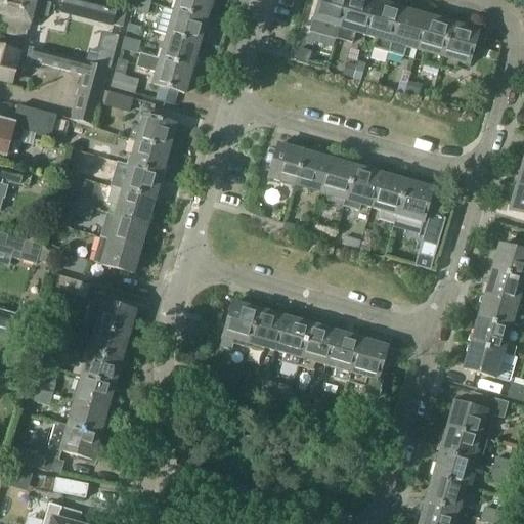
[(26,40),(29,28),(33,12),(48,17),(51,4),(35,0),(0,0),(0,19),(6,22),(3,35),(26,40)]
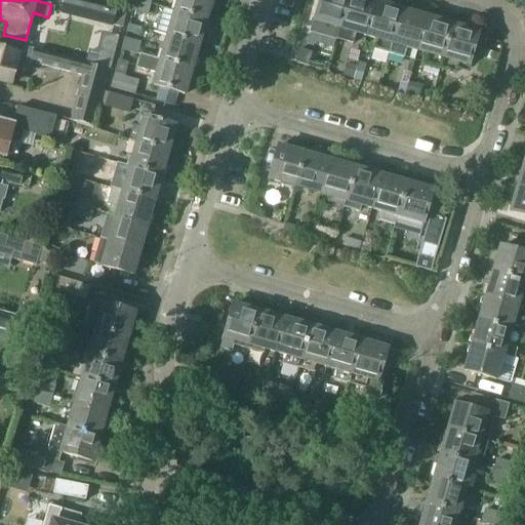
[(97,0),(64,0),(62,14),(122,30),(127,7),(118,5),(97,0)]
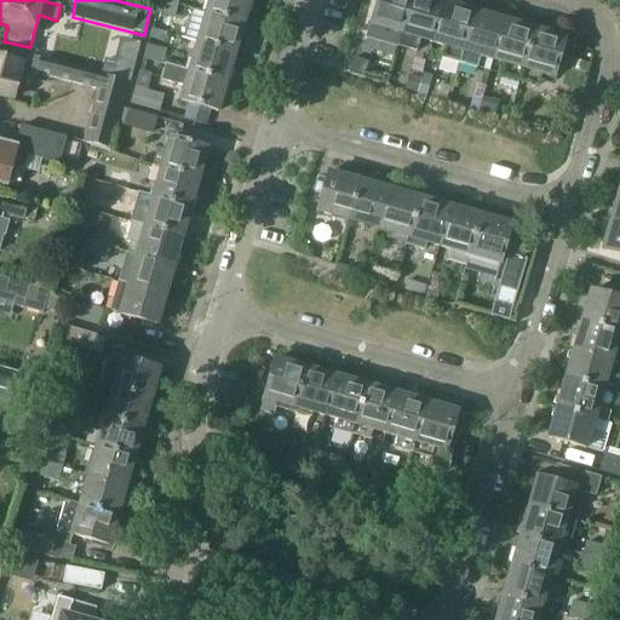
[(178,5),(159,0),(155,13),(174,18),(178,5)]
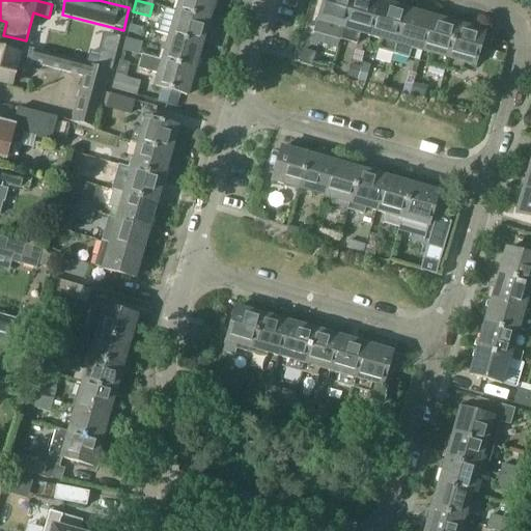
[(215,0),(180,0),(177,10),(210,20),(215,0)]
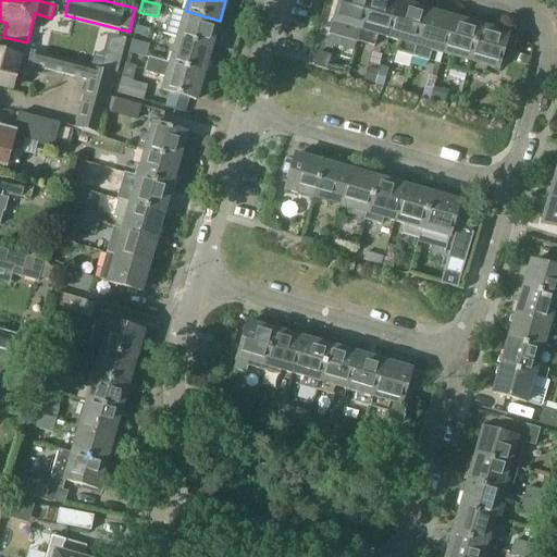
[(362,28),(370,0),(339,0),(334,21),(332,20),(331,27),(329,35),(358,44),(359,39),(362,28)]
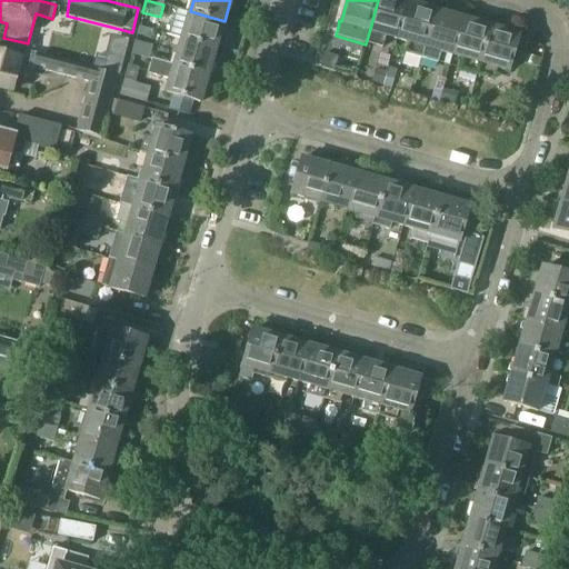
[(400,0),(378,0),(370,29),(367,40),(385,46),(387,35),(398,37),(408,2),(400,0)]
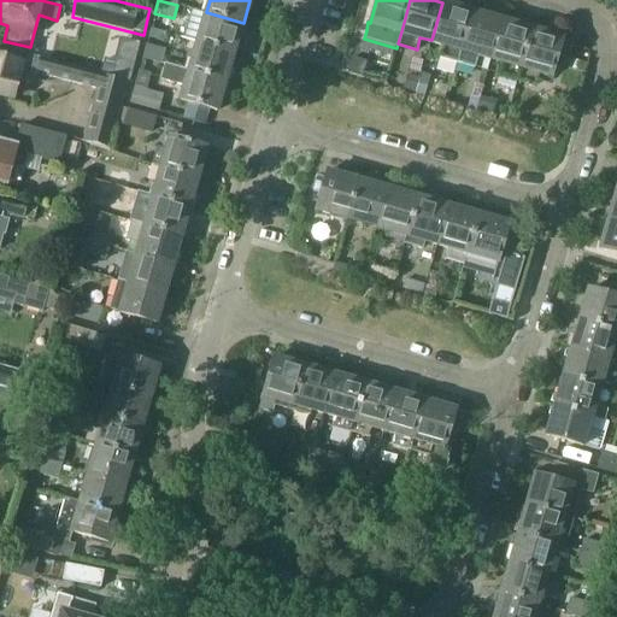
[(472,11),(442,3),(432,40),(444,43),(440,56),(458,62),(472,11)]
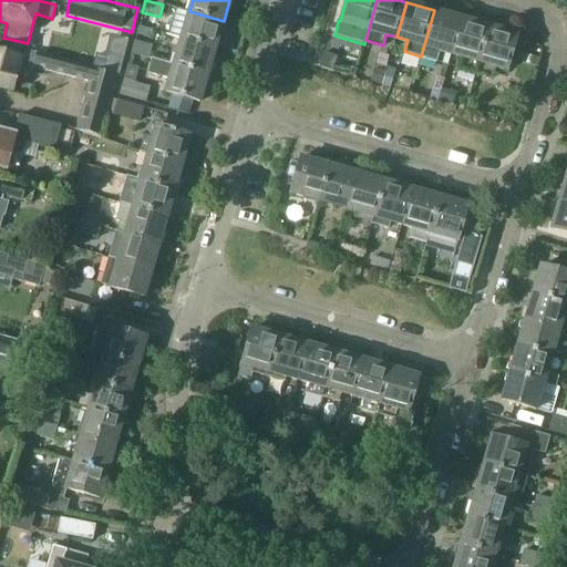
[(182,38),(216,47),(224,21),(189,11),(176,8),(168,33),(182,38)]
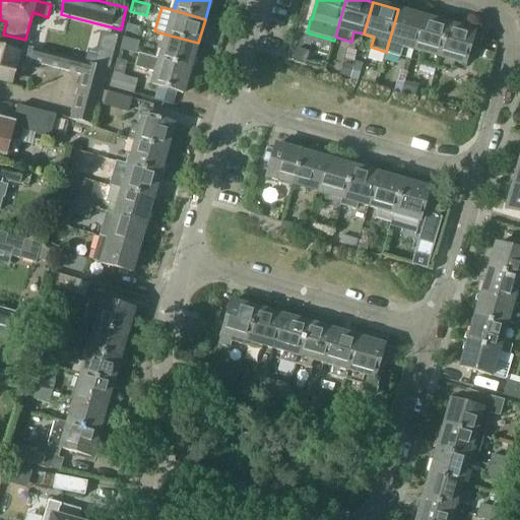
[(424,16),(398,9),(386,52),(401,56),(404,46),(413,49),(424,16)]
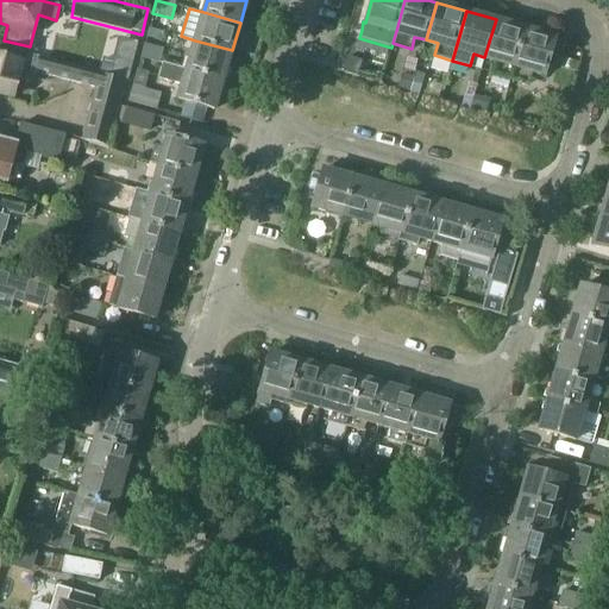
[(496,19),(484,57),(496,60),(493,71),(512,77),(526,27),(496,19)]
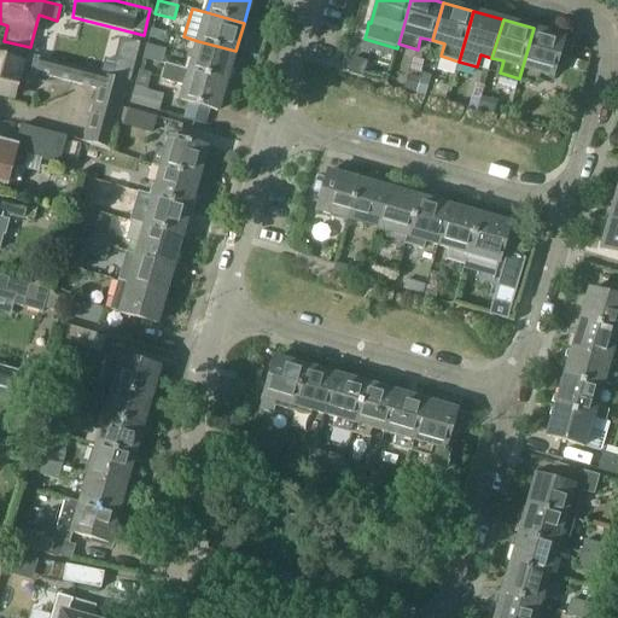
[(534,28),(519,79),(537,83),(540,71),(553,75),(564,38),(534,28)]
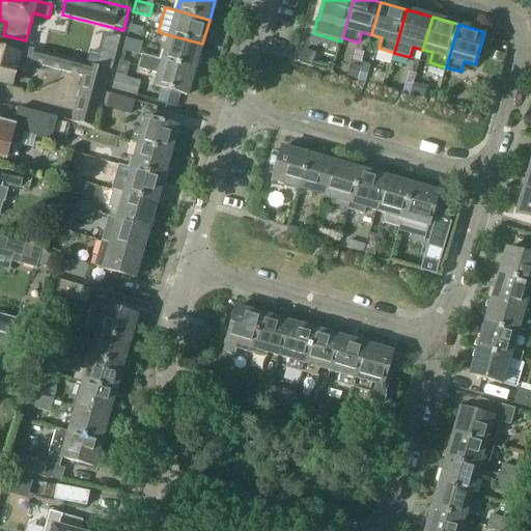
[(202,44),(170,35),(163,61),(195,70),(202,44)]
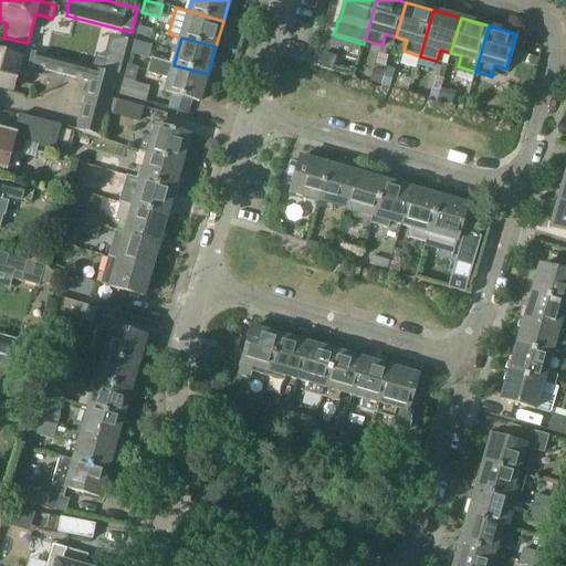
[(134,41),(130,54),(148,60),(152,45),(134,41)]
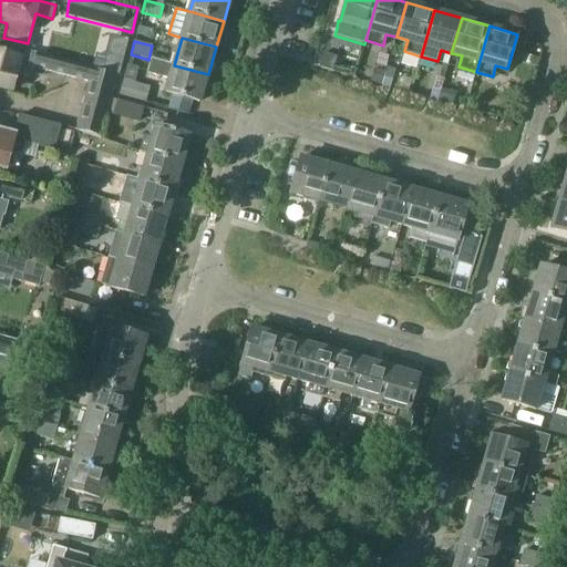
[(115,78),(66,64),(27,53),(24,61),(0,54),(0,88),(11,91),(17,73),(29,76),(31,69),(88,83),(73,132),(100,138),(106,113),(110,99),(115,78)]
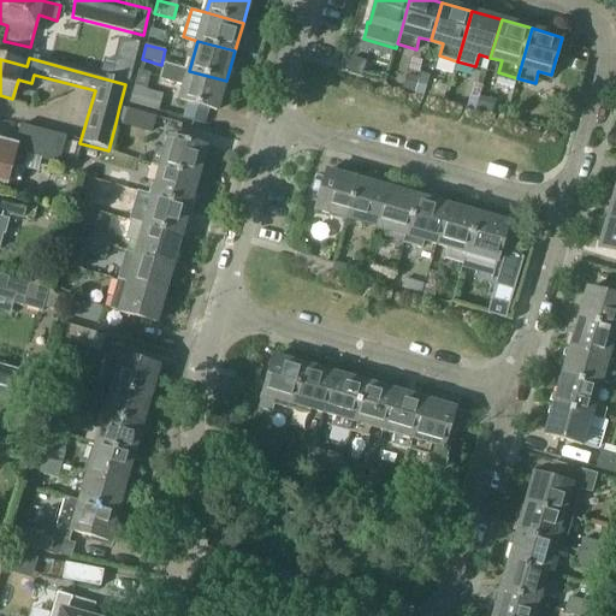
[(348,71),(361,75),(365,63),(351,58),(348,71)]
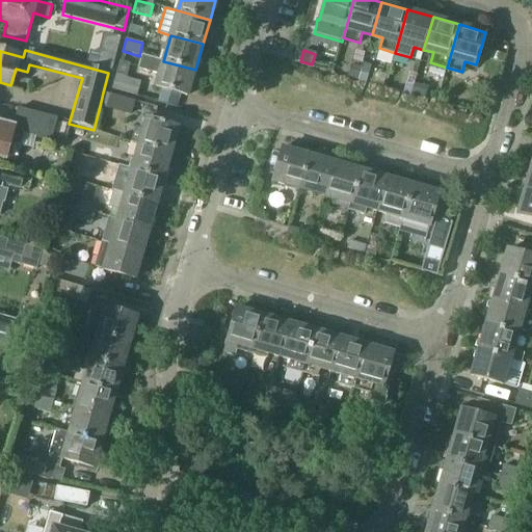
[(89,54),(86,64),(112,72),(115,56),(100,52),(99,54),(97,55),(89,54)]
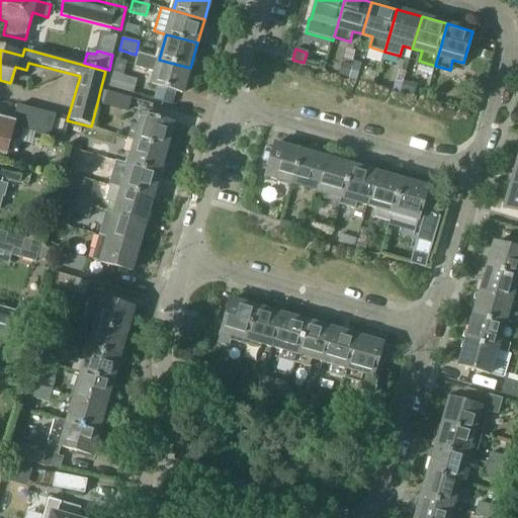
[(490,61),(493,54),(483,51),(480,58),(490,61)]
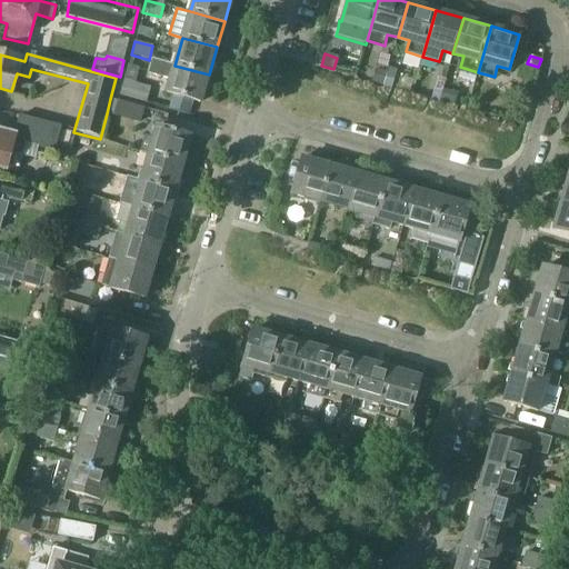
[(209,75),(175,66),(152,60),(148,75),(170,80),(168,90),(201,100),(209,75)]
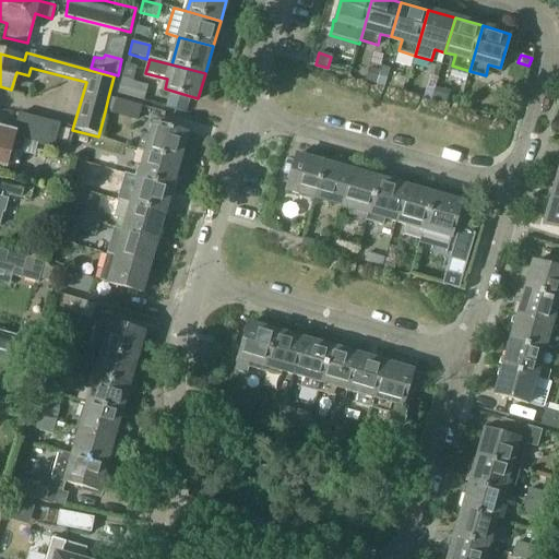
[(138,67),(126,63),(117,94),(144,102),(149,86),(133,82),(138,67)]
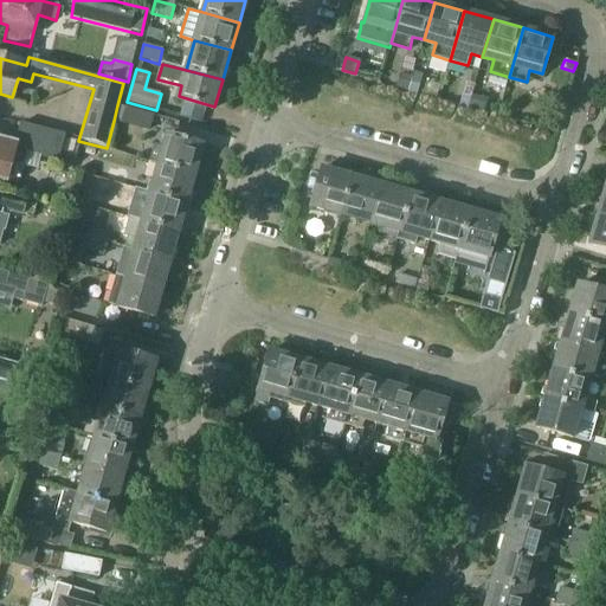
[(408,92),(413,77),(400,73),(395,89),(408,92)]
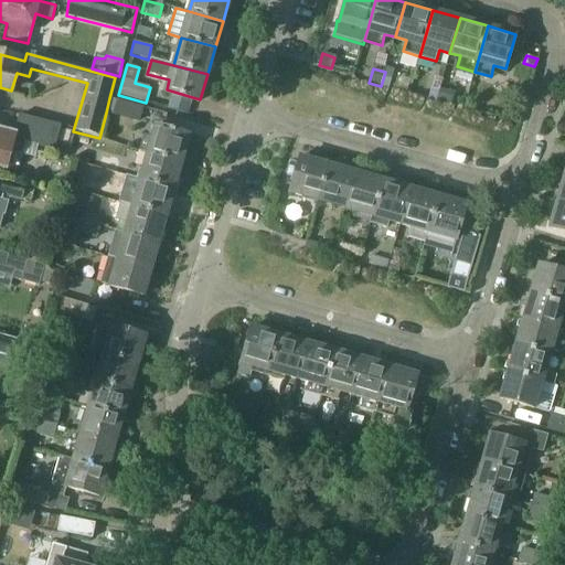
[(385,72),(381,86),(387,88),(392,74),(385,72)]
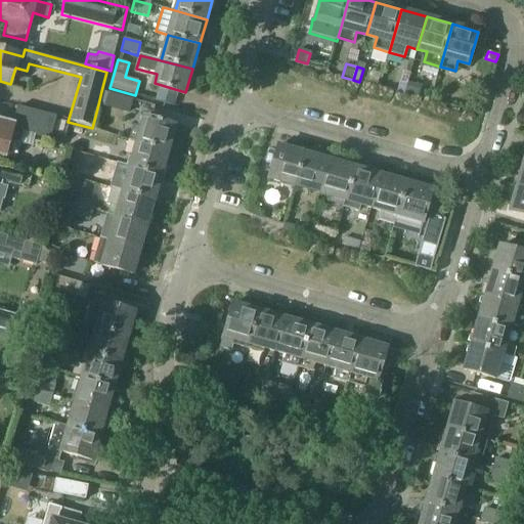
[(404,92),(419,96),(422,86),(407,82),(404,92)]
